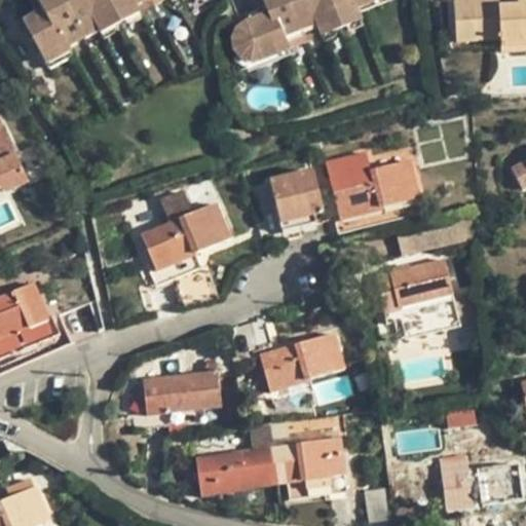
[(39,0),(46,11),(25,23),(44,60),(70,45),(72,48),(103,31),(105,36),(141,16),(136,7),(132,0),(39,0)]
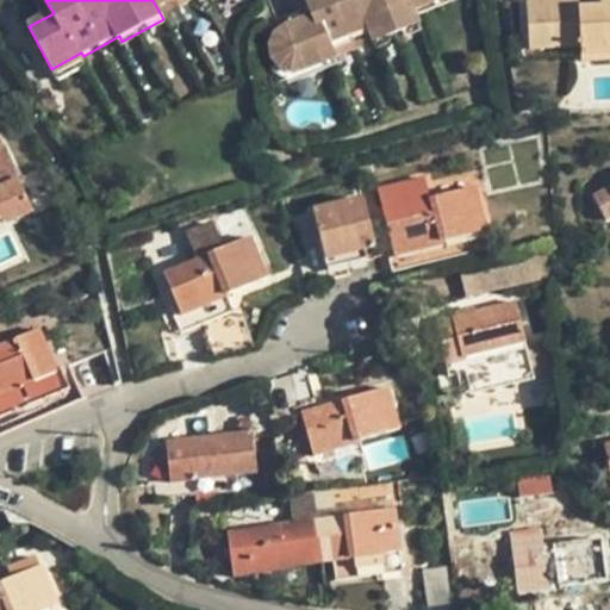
[(271,43),(269,50),(272,56),(274,62),(278,68),(290,75),(296,74),(338,57),(334,45),(368,31),(372,43),(419,24),(416,16),(410,2),(415,0),(309,0),(315,14),(281,29),(275,33),(273,37),(271,43)]
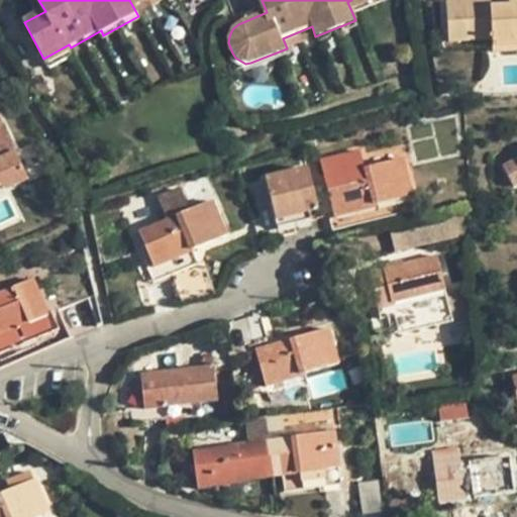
[(382,0),(351,0),(347,2),(352,13),(382,0)]
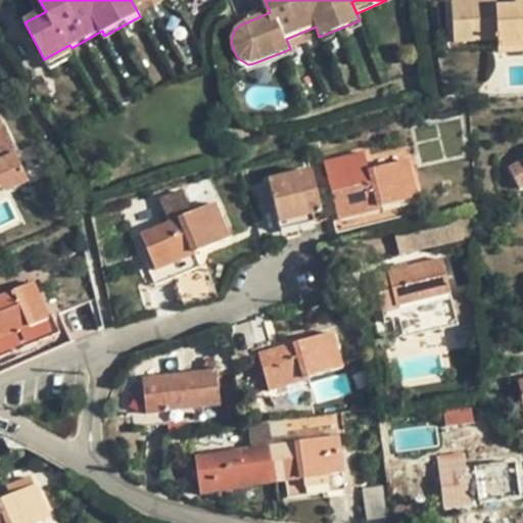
[(522,50),(522,0),(514,0),(515,5),(481,6),(480,0),(475,0),(452,2),(454,40),(497,38),(500,51),(522,50)]
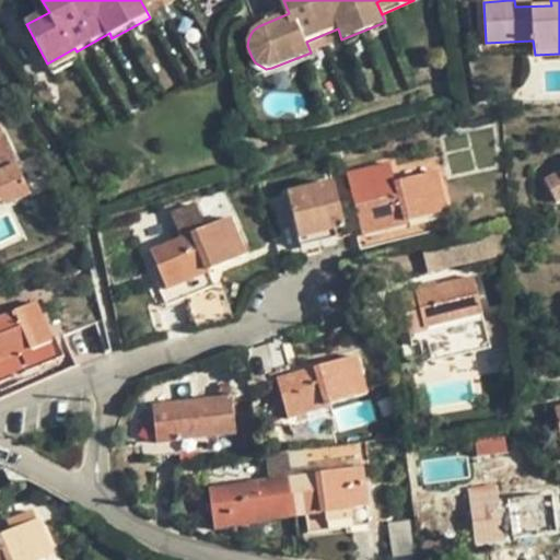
[(47,63),(55,77),(82,60),(77,51),(74,48),(47,63)]
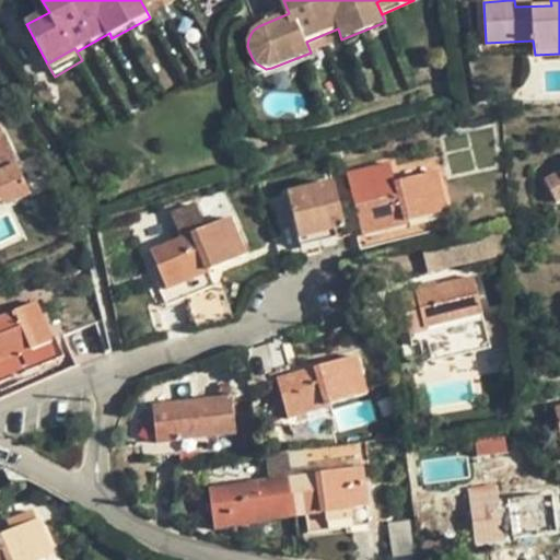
[(37,89),(41,94),(50,89),(47,84),(37,89)]
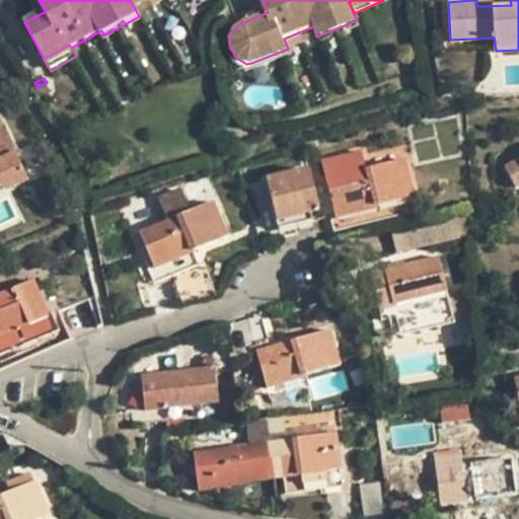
[(52,91),(47,82),(38,87),(42,95),(52,91)]
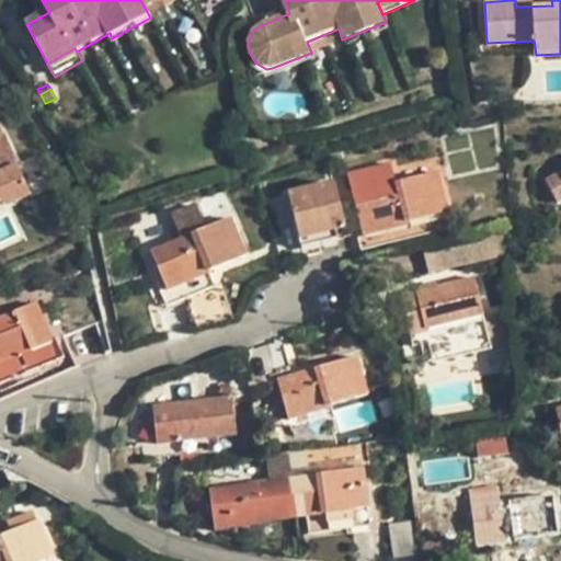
[(0,203),(2,202),(0,196),(0,195),(23,185),(0,132),(0,203)]
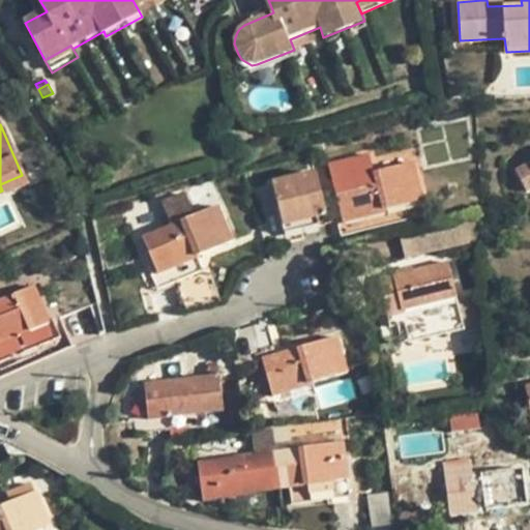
[(320,167),(274,179),(293,249),(303,246),(311,243),(307,228),(336,221),(342,235),(389,224),(425,215),(421,199),(412,163),(373,172),(367,154),(330,164),(334,181),(339,198),(328,200),(324,184),(320,167)]
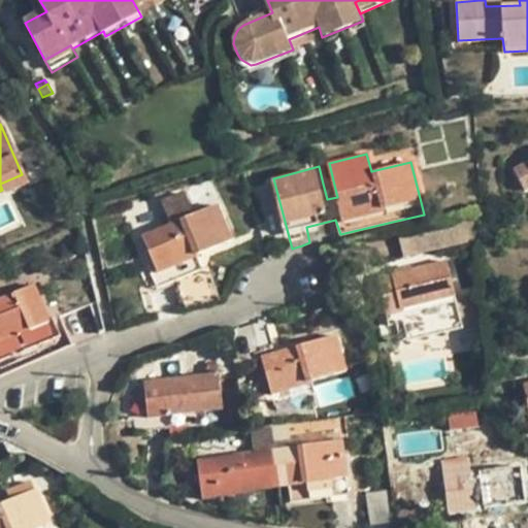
[(527,160),(514,167),(524,189),(527,187),(527,160)]
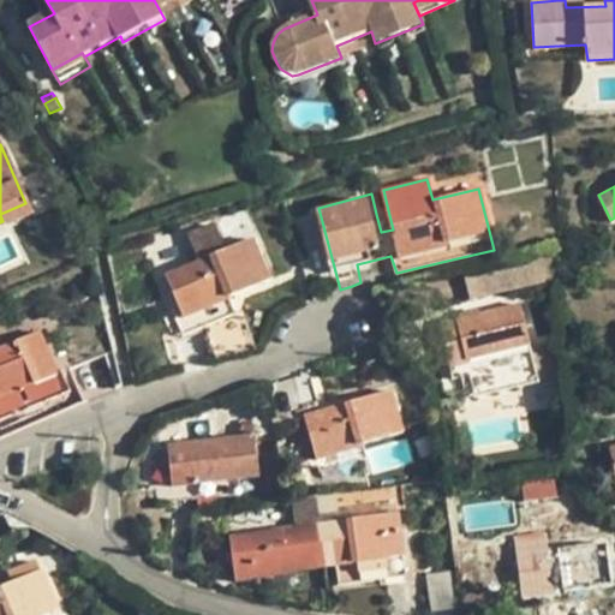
[(0,214),(0,215),(6,228),(33,216),(25,203),(0,214)]
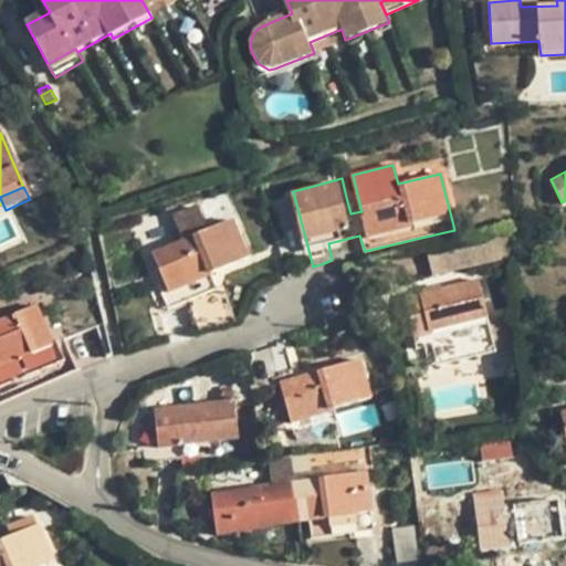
[(346,197),(350,213),(362,211),(357,194),(346,197)]
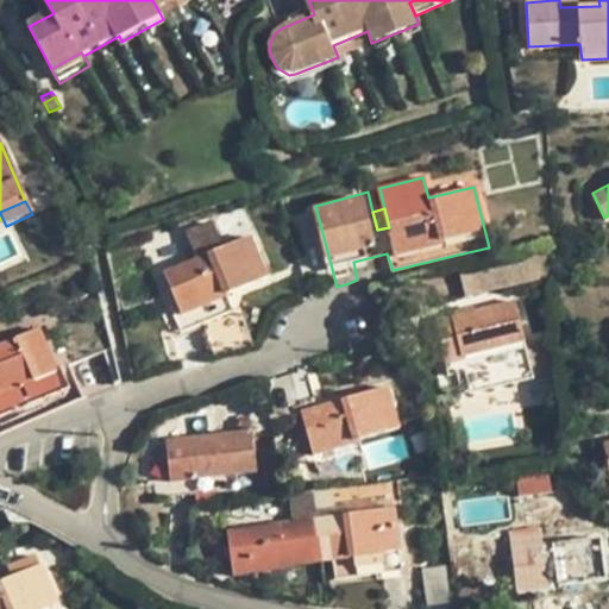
[(203,318),(214,347),(252,338),(239,302),(231,305),(226,292),(267,277),(249,236),(164,270),(181,312),(174,314),(180,327),(203,318)]
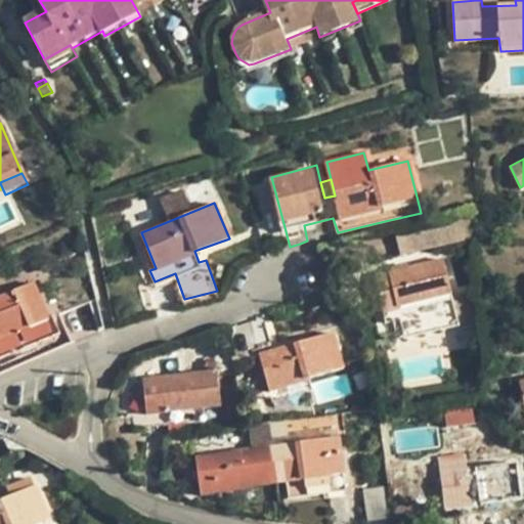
[(478,234),(477,206),(399,226),(406,253),(478,234)]
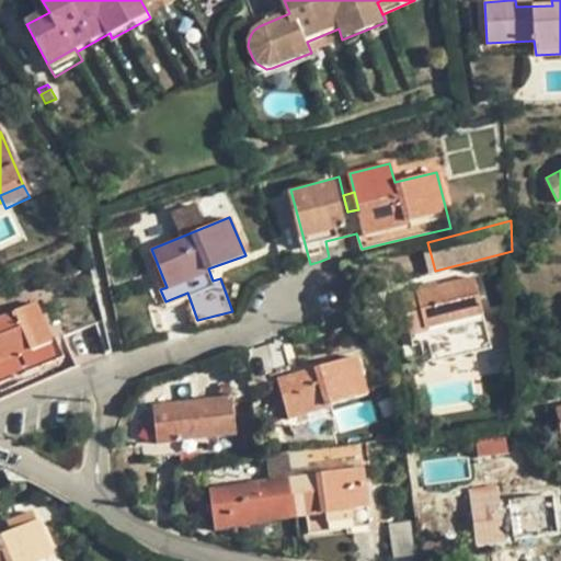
[(422,333),(424,342),(460,332),(457,320),(482,315),(473,277),(400,294),(411,335),(422,333)]
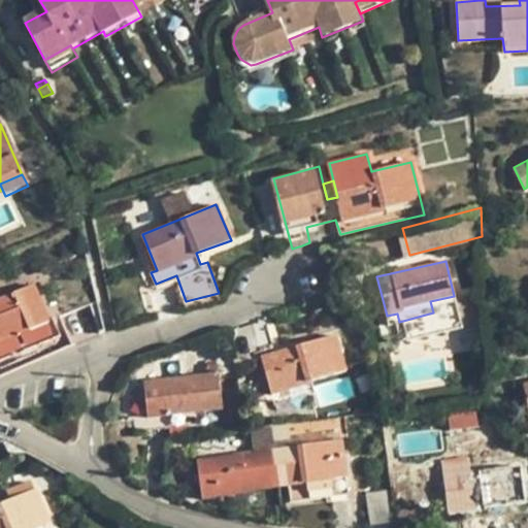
[(0,360),(62,336),(55,319),(51,321),(36,285),(0,299),(0,360)]
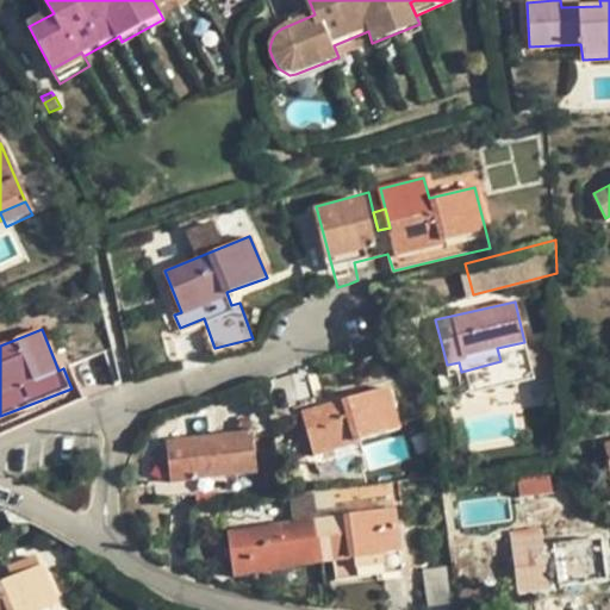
[(554,338),(526,346),(529,362),(531,369),(534,377),(556,371),(554,338)]
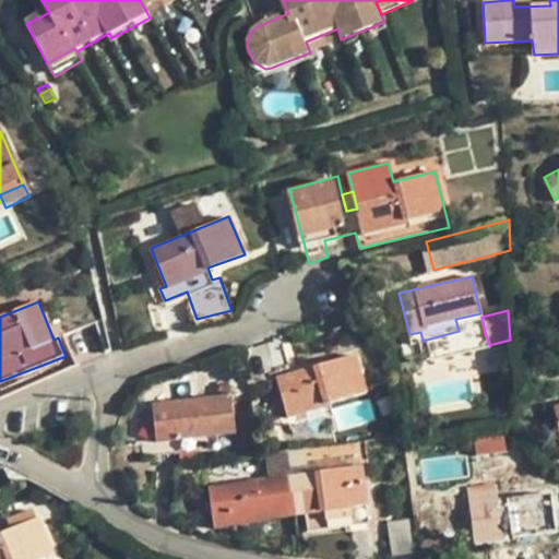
[(482,317),(480,313),(455,319),(459,331),(423,341),(429,344),(485,332),(482,317)]
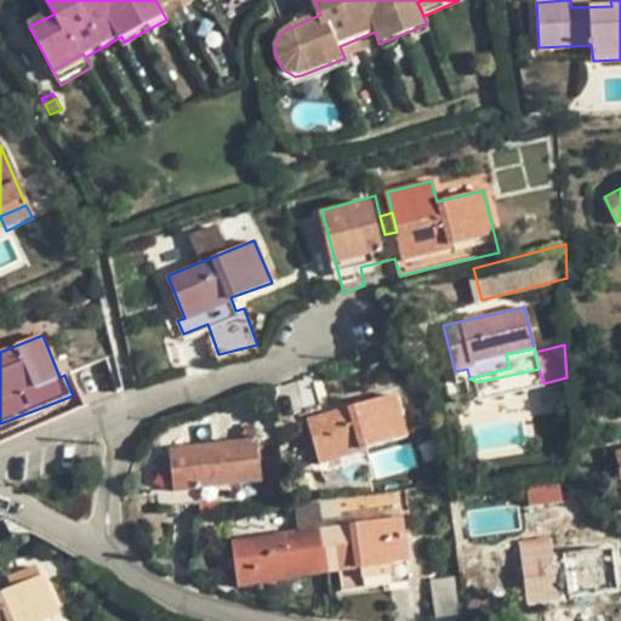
[(539,369),(477,382),(478,392),(541,376),(539,369)]
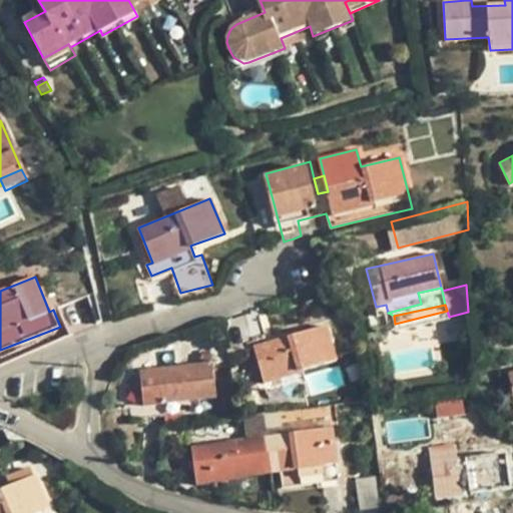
[(278,380),(281,390),(308,382),(304,369),(336,359),(328,326),(257,347),(266,385),(278,380)]
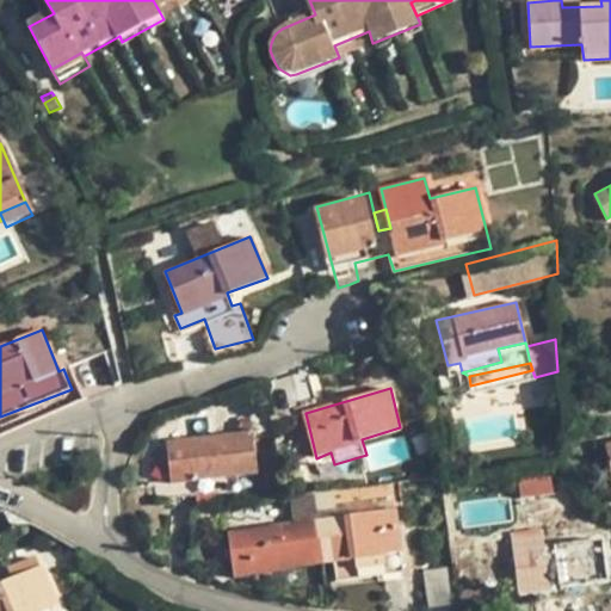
[(153,460),(158,500),(239,491),(236,475),(257,474),(252,432),(167,443),(168,458),(153,460)]
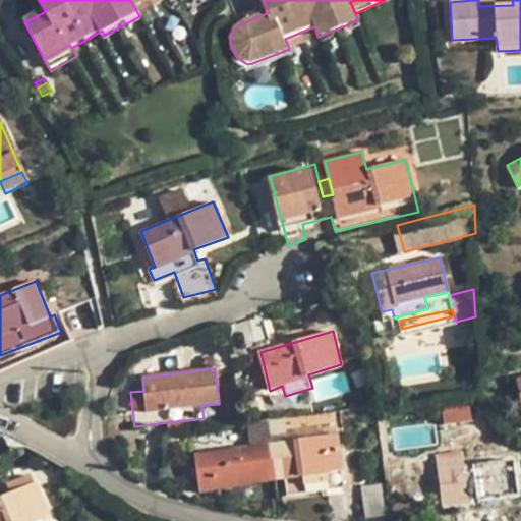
[(270,419),(273,445),(288,443),(285,416),(270,419)]
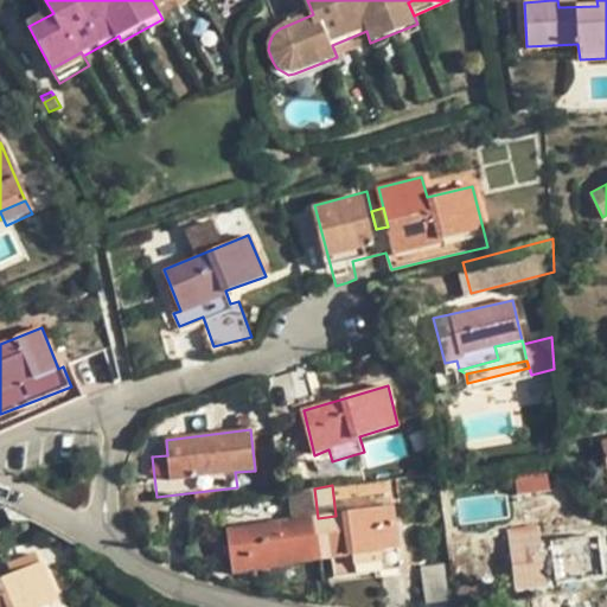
[(293,521),(318,518),(314,489),(289,490),(293,521)]
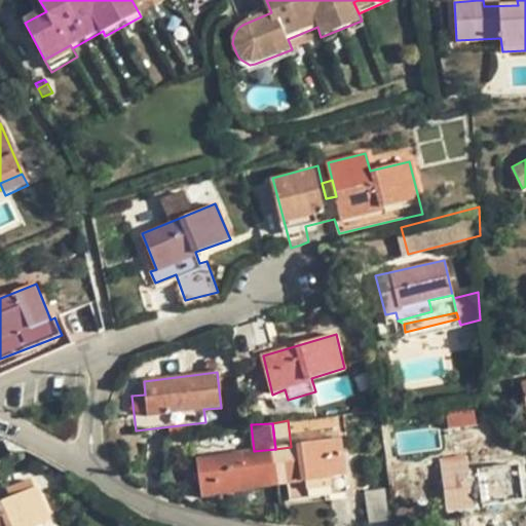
[(275,449),(279,485),(289,484),(290,498),(347,491),(340,440),(291,447),(275,449)]
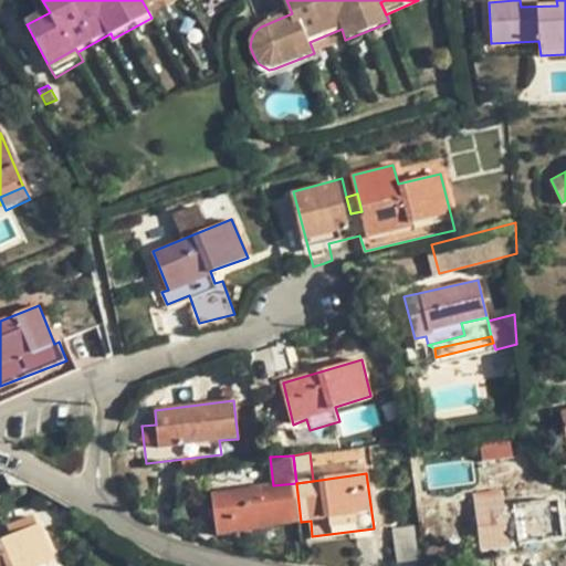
[(212,494),(218,534),(262,530),(262,527),(301,522),(296,483),(273,485),(212,494)]
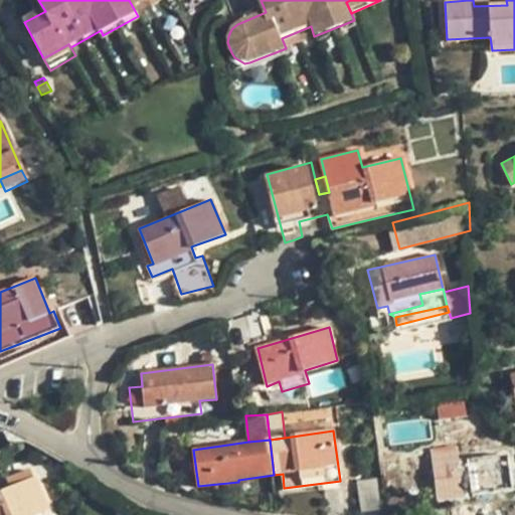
[(432,450),(438,499),(514,489),(509,455),(460,461),(458,446),(432,450)]
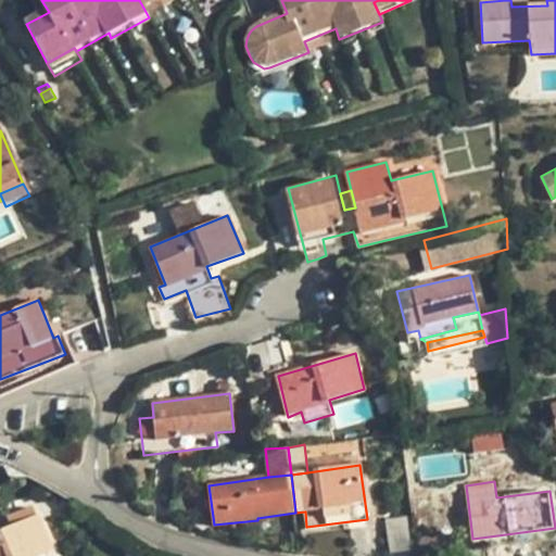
[(0,555),(57,555),(39,516),(0,532),(0,555)]
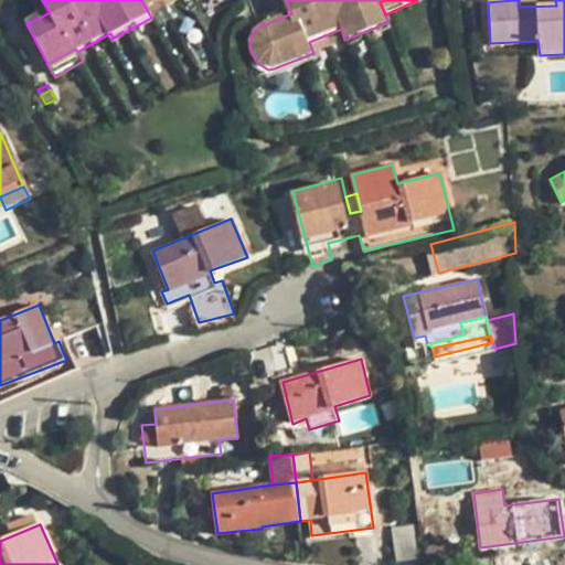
[(393,526),(397,562),(418,558),(414,524),(393,526)]
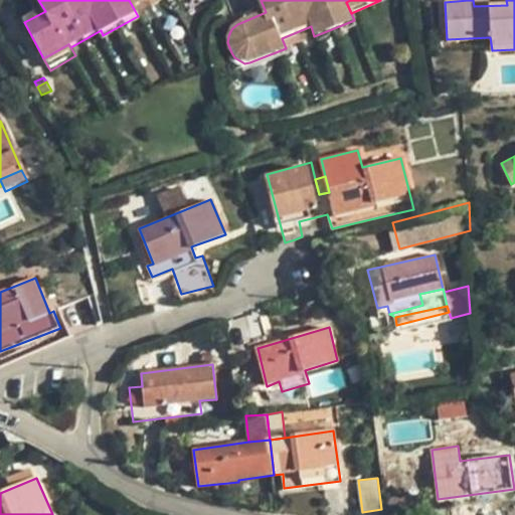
All buildings are outlined.
